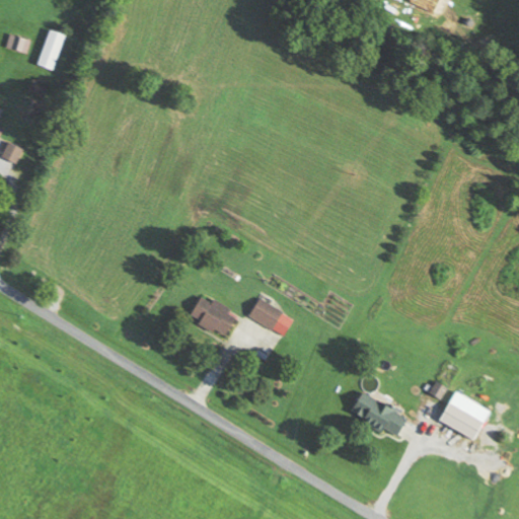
[(38,66),(54,72),(65,36),(49,30),(38,66)]
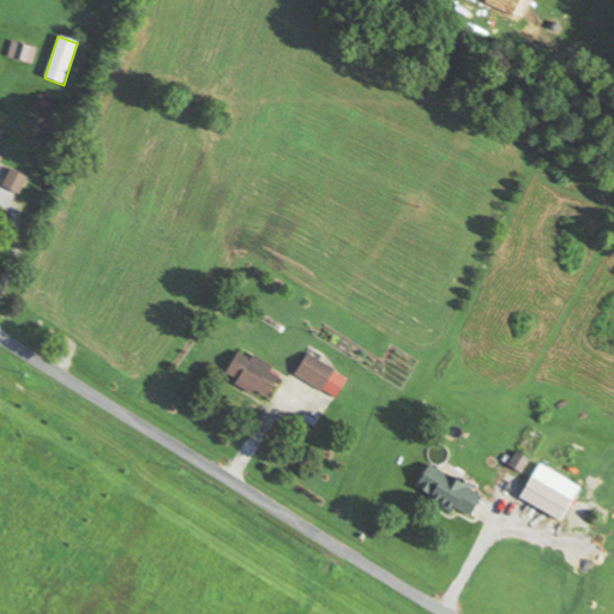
[(32,64),(36,48),(11,43),(7,59),(32,64)]
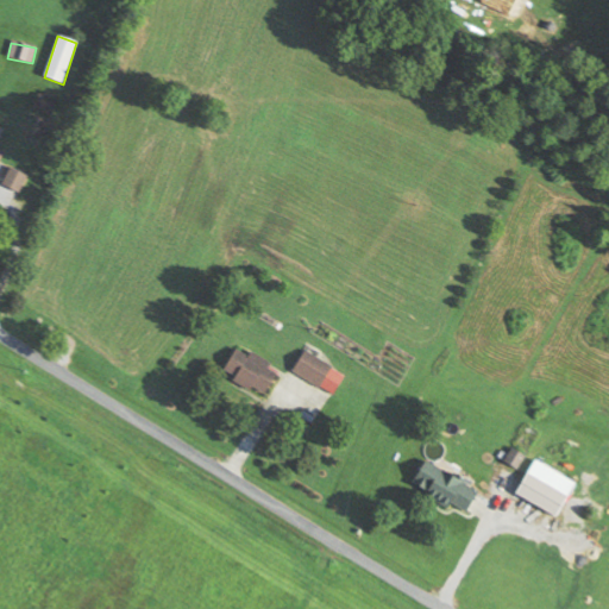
[(56,101),(39,95),(33,110),(50,115),(56,101)]
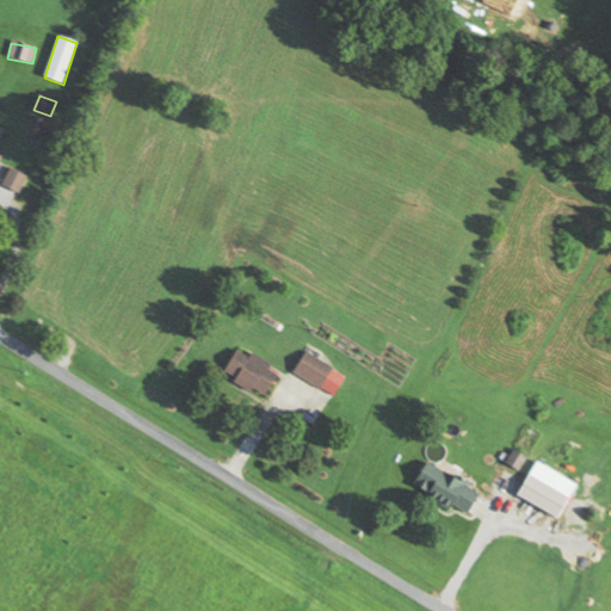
[(59,125),(28,116),(19,140),(50,150),(59,125)]
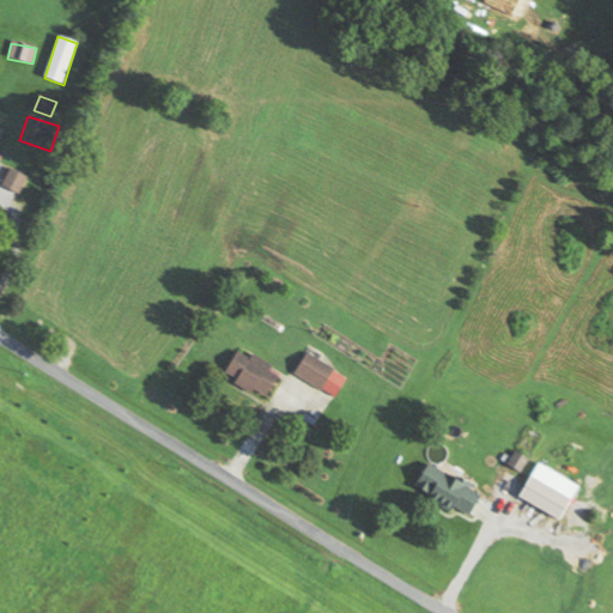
[(19,194),(28,178),(10,170),(2,186),(19,194)]
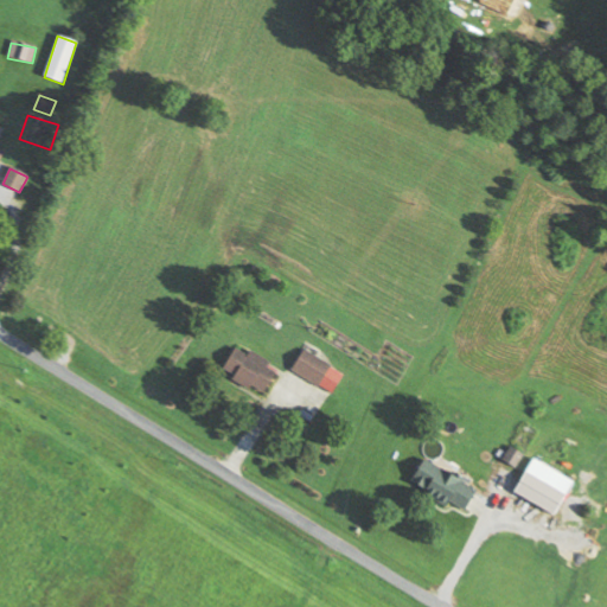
[(222,374),(263,397),(279,370),(237,346),(222,374)]
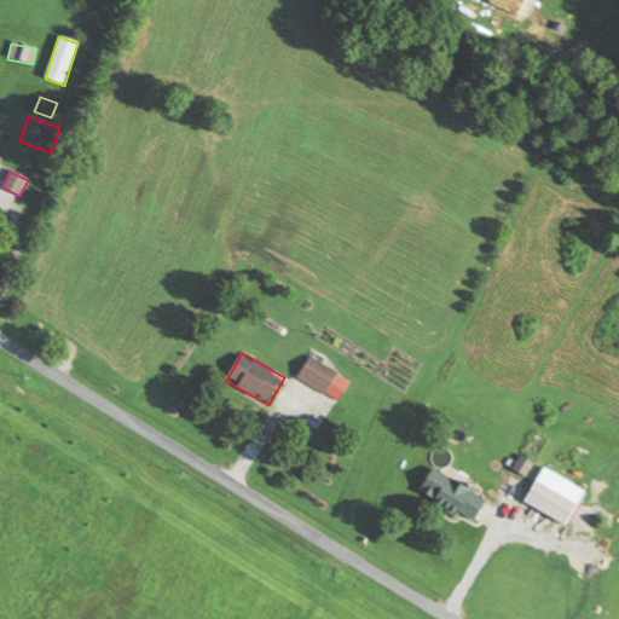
[(299,379),(328,395),(340,375),(311,358),(299,379)]
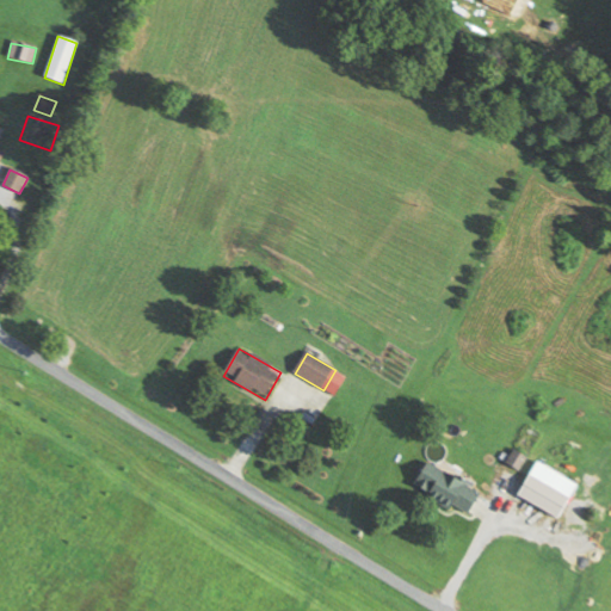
[(414,488),(470,517),(483,492),(427,463),(414,488)]
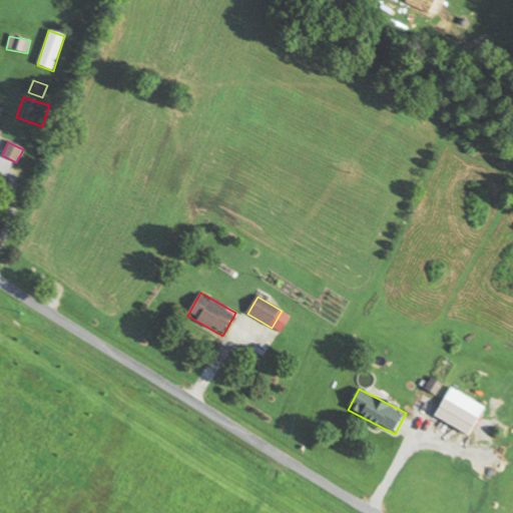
[(479,418),(446,399),(435,417),(469,436),(479,418)]
